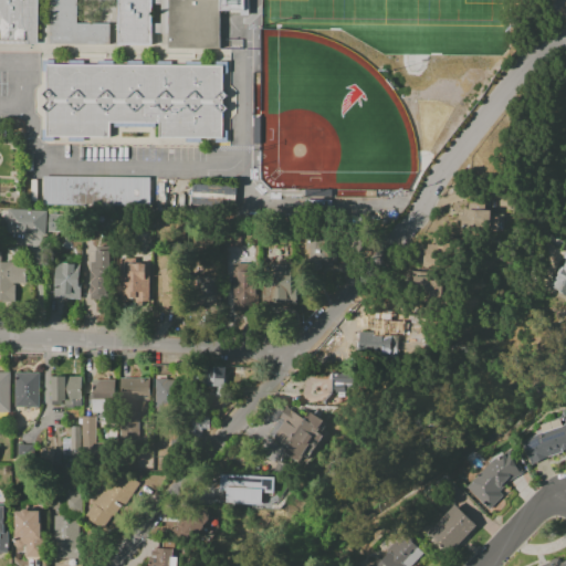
[(0,0),(0,44),(39,44),(39,0),(0,0)]
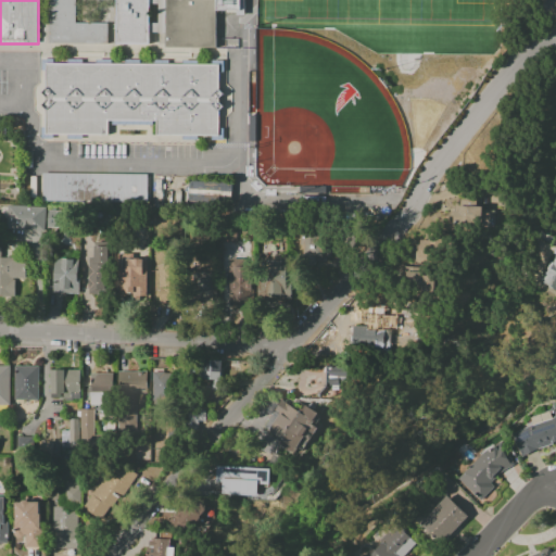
[(106,43),(51,42),(51,0),(76,0),(76,24),(108,24),(106,43)]
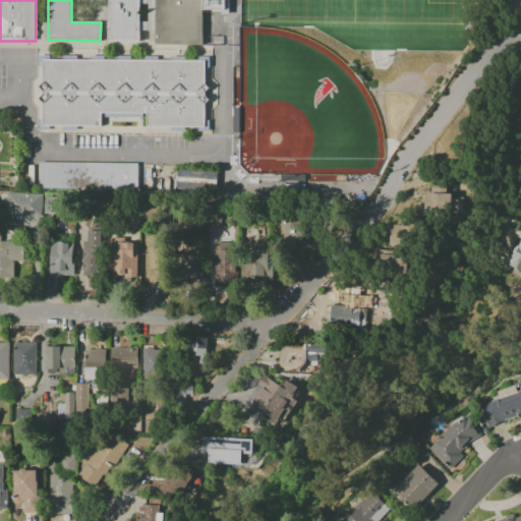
[(140,0),(140,42),(110,42),(110,0),(140,0)]
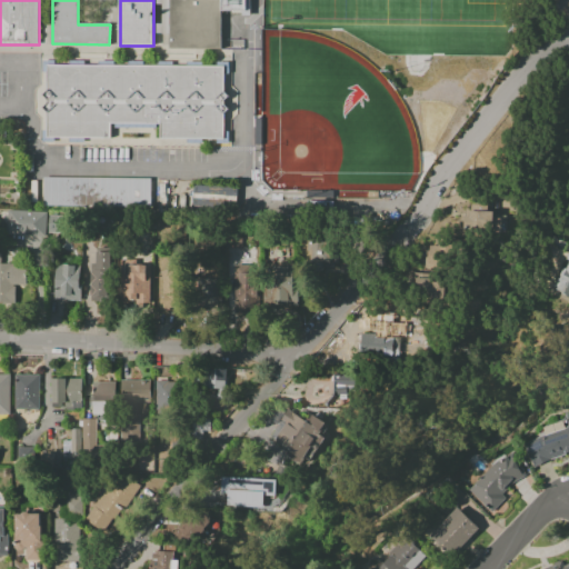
[(170,0),(170,50),(222,50),(222,12),(248,12),(248,0),(170,0)]
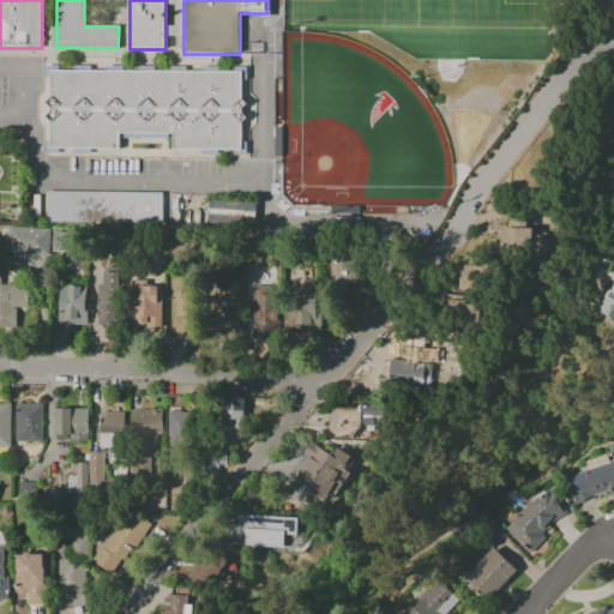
[(50,70),(50,149),(120,149),(120,133),(173,134),(173,149),(241,150),(242,71),(50,70)]
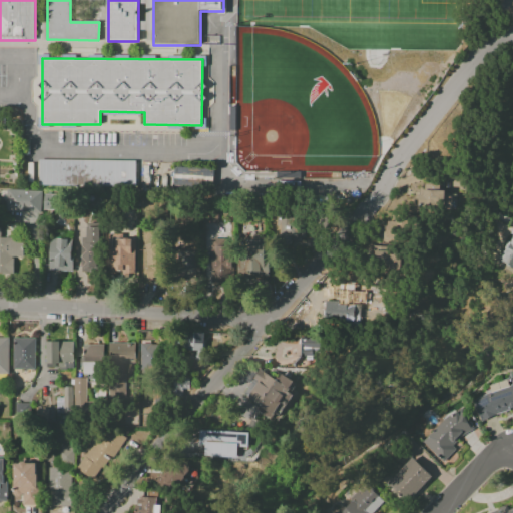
[(134,160),(38,159),(38,186),(134,187),(134,160)]
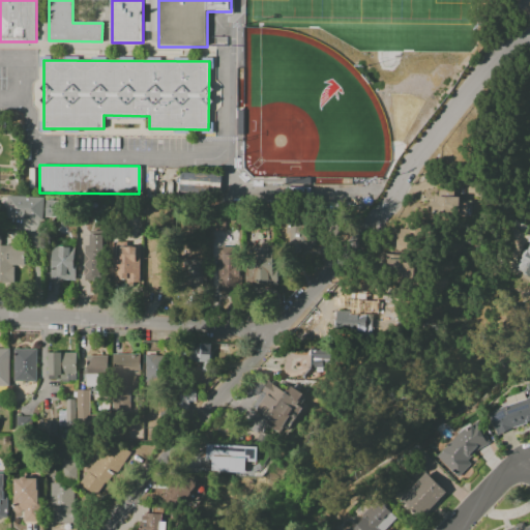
[(219,174),(180,173),(179,192),(218,194),(219,174)]
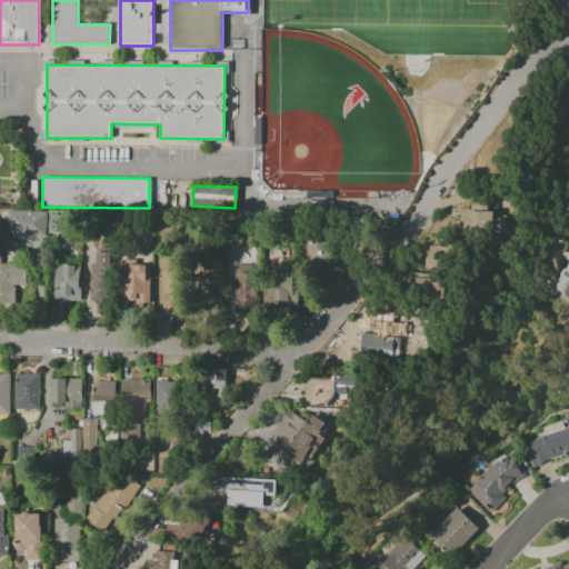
[(490,219),(489,203),(469,205),(470,216),(462,216),(463,233),(502,231),(501,218),(490,219)]
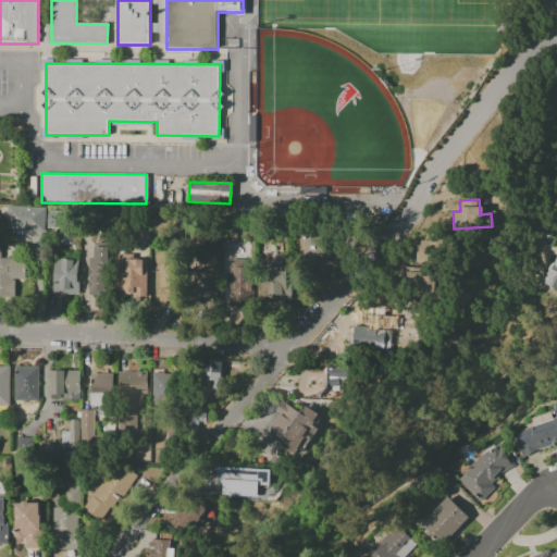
[(45,207),(5,206),(4,231),(44,232),(45,207)]
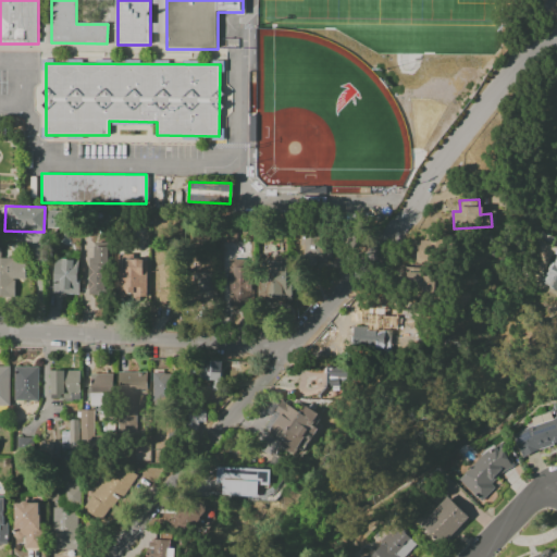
[(46,227),(66,229),(66,211),(46,211),(46,227)]
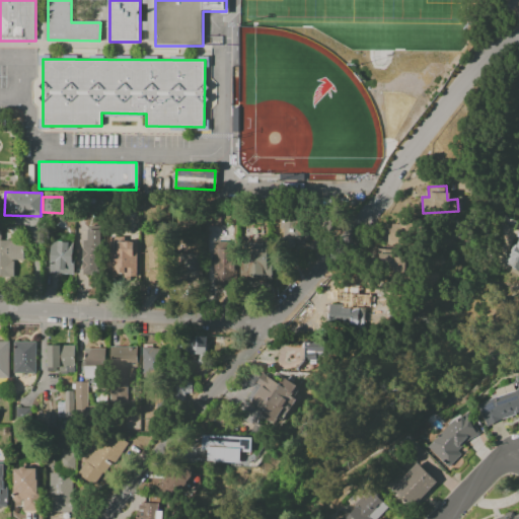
[(302,245),(306,221),(285,217),(281,241),(302,245)]
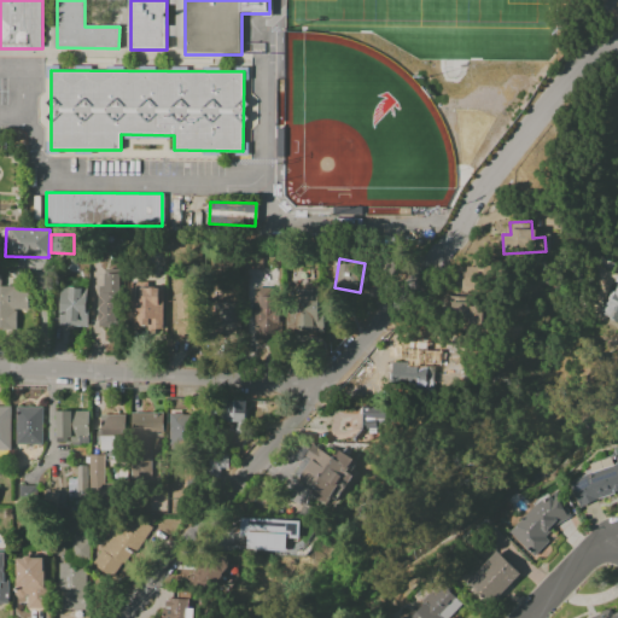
[(465,266),(464,292),(487,292),(488,267),(465,266)]
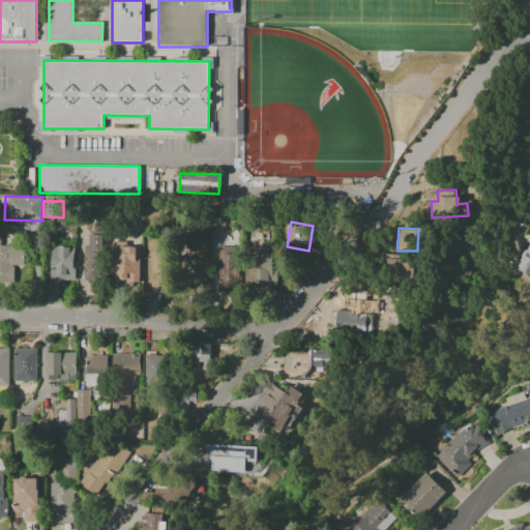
[(529,231),(514,265),(529,272),(529,231)]
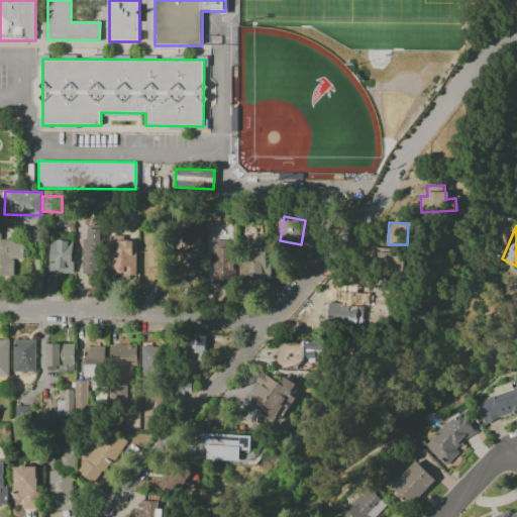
[(87,229),(87,240),(83,240),(81,271),(100,272),(102,229),(87,229)]
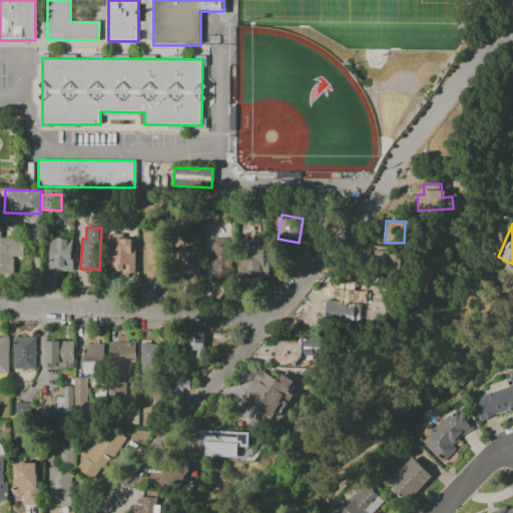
[(108,275),(133,276),(135,240),(118,239),(118,234),(110,234),(108,275)]
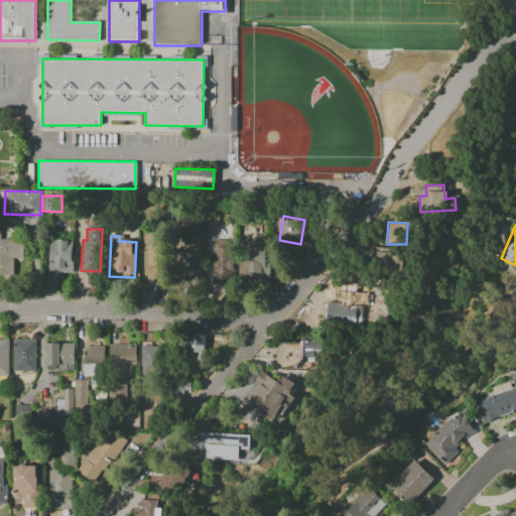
[(12,258),(21,258),(21,240),(0,239),(0,274),(12,275),(12,258)]
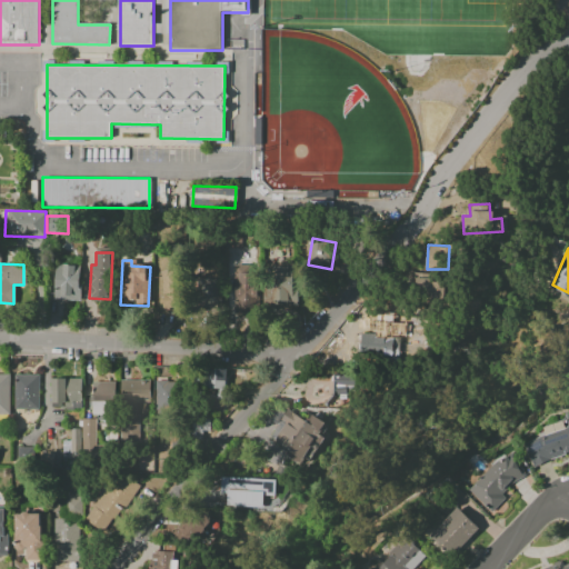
[(79,301),(80,266),(55,265),(53,300),(79,301)]
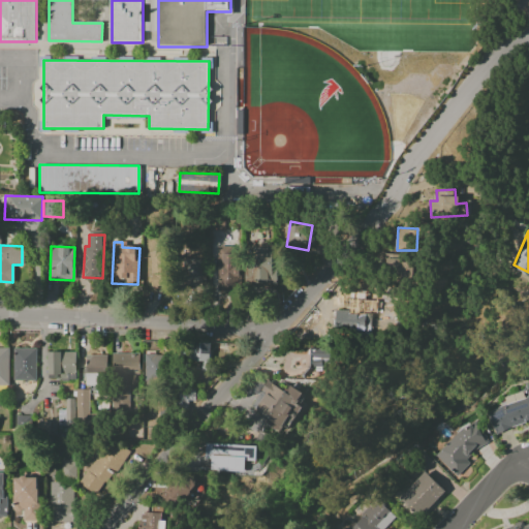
[(275,286),(274,247),(245,248),(246,286),(275,286)]
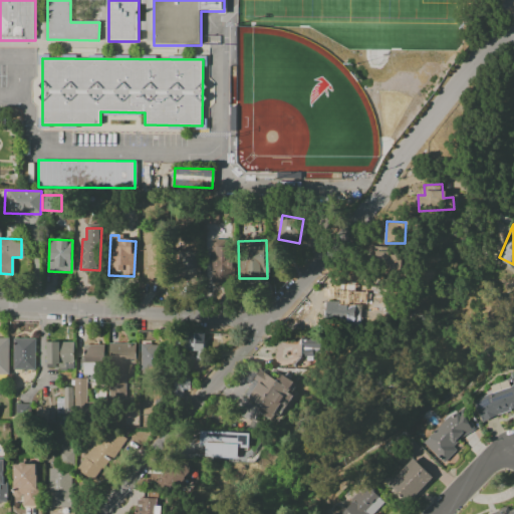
[(232,280),(233,241),(212,241),(210,279),(232,280)]
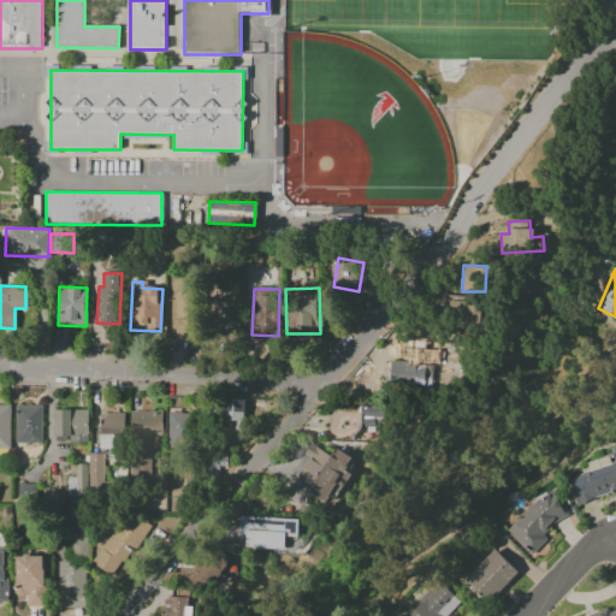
[(176,335),(200,333),(199,292),(175,294),(176,335)]
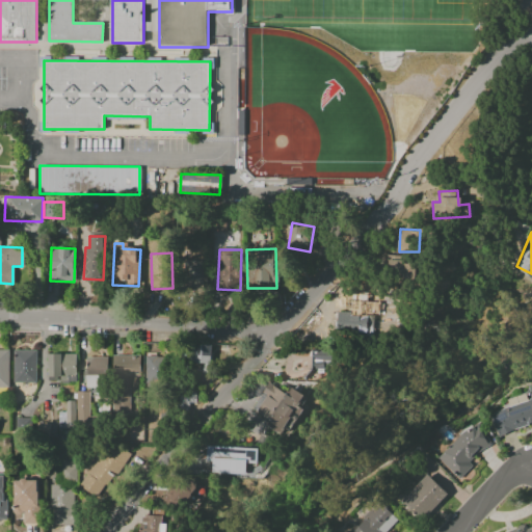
[(384,278),(416,280),(417,257),(386,257),(384,278)]
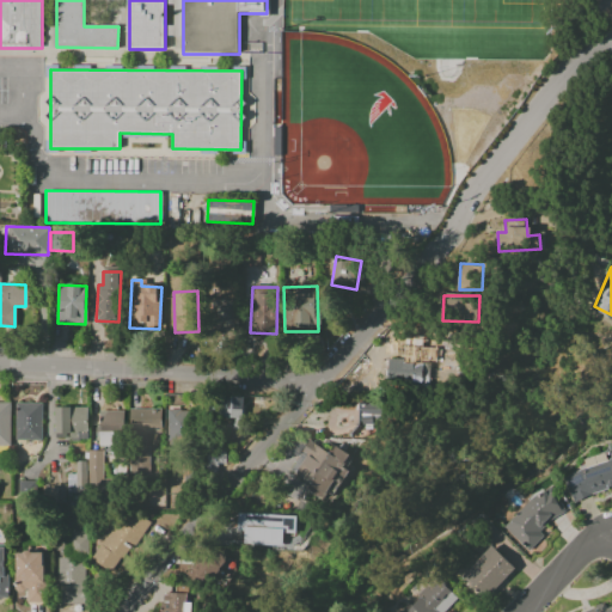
[(210,331),(236,332),(237,300),(212,299),(210,331)]
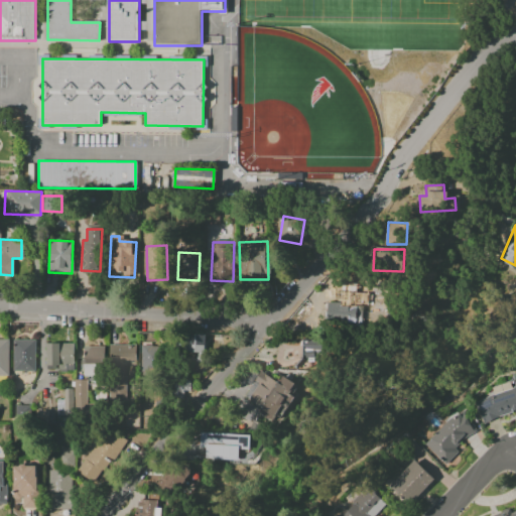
[(327,302),(327,325),(356,324),(356,288),(342,288),(342,302),(327,302)]
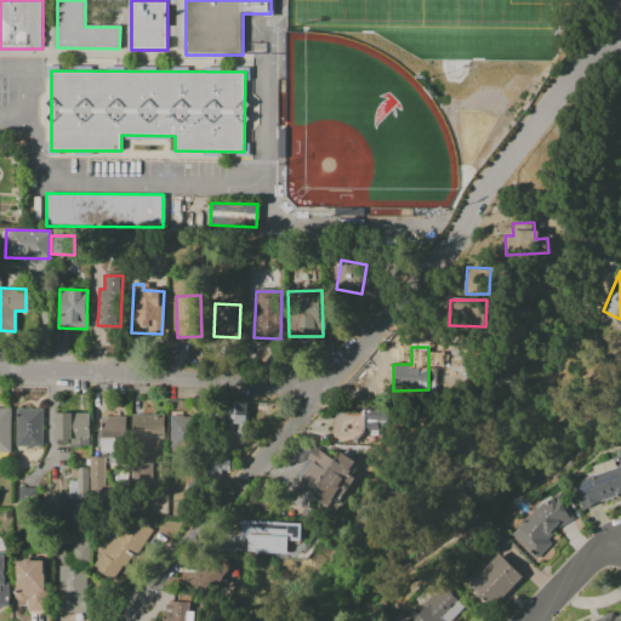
[(245,403),(224,402),(223,425),(245,425),(245,403)]
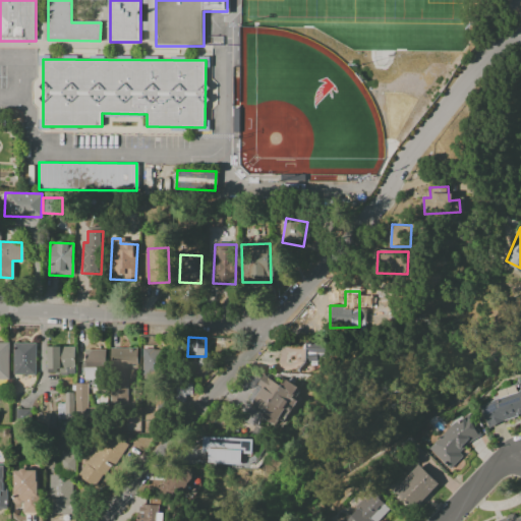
[(0,386),(8,386),(8,343),(0,342),(0,386)]
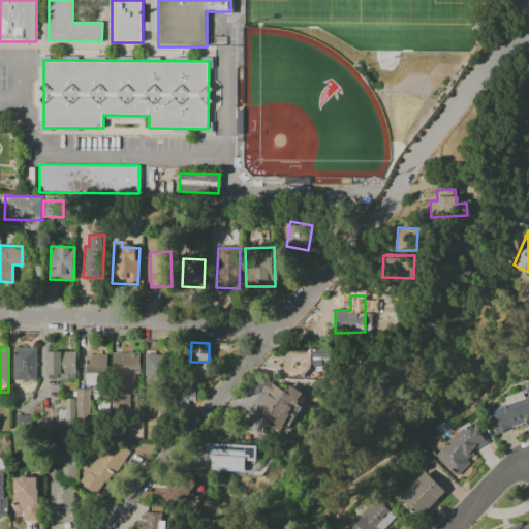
[(309,348),(308,378),(331,378),(332,349),(309,348)]
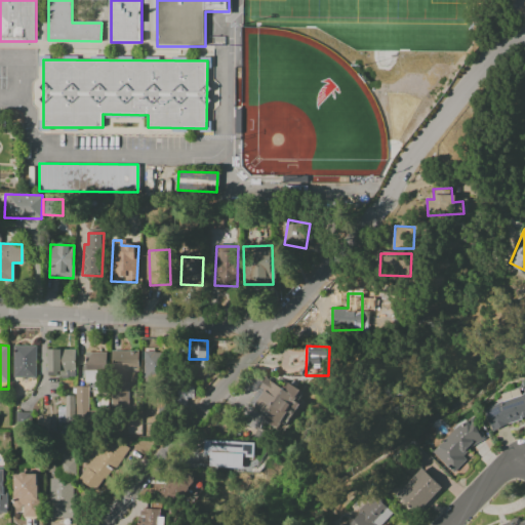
[(12,377),(35,377),(35,347),(13,347),(12,377)]
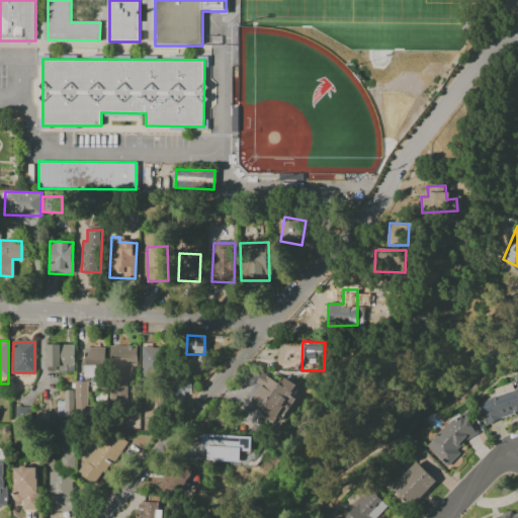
[(73,344),(46,345),(47,371),(74,370),(73,344)]
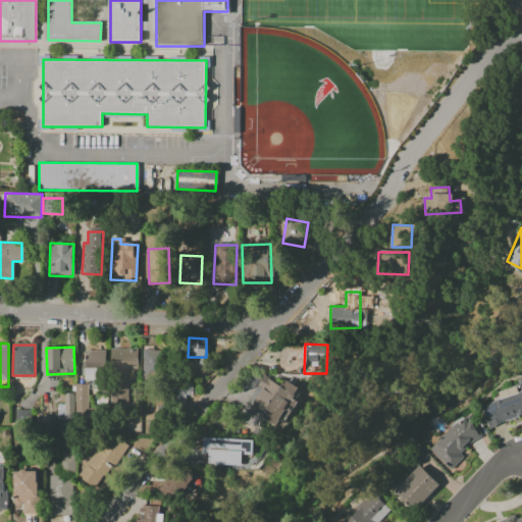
[(110,349),(111,376),(124,376),(124,369),(138,368),(137,348),(110,349)]
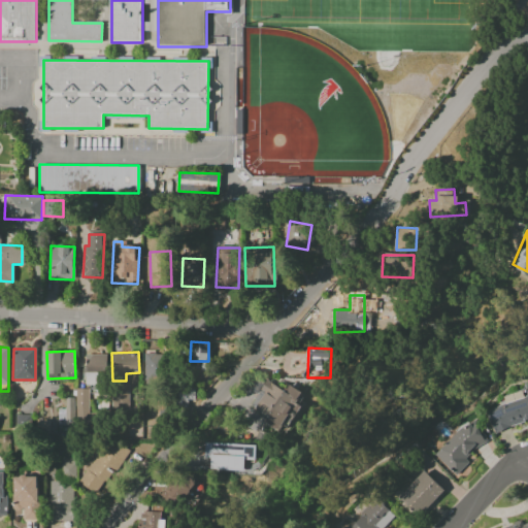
[(143,353),(144,387),(164,386),(163,353),(143,353)]
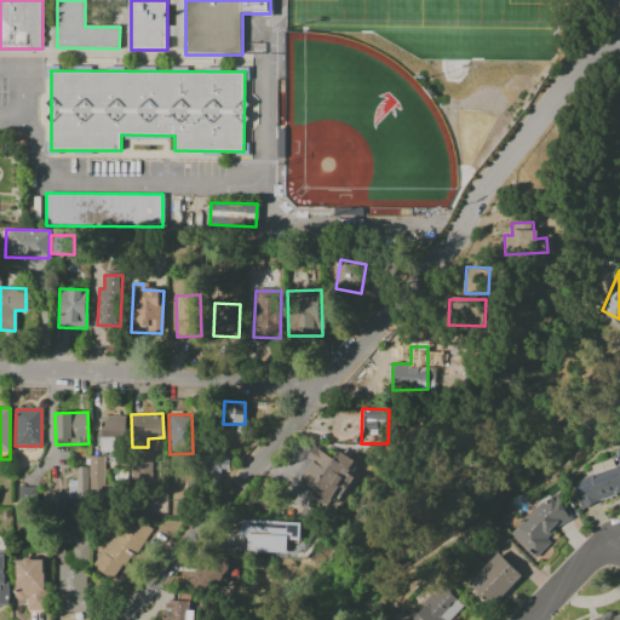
[(126,417),(99,415),(99,452),(125,452),(126,417)]
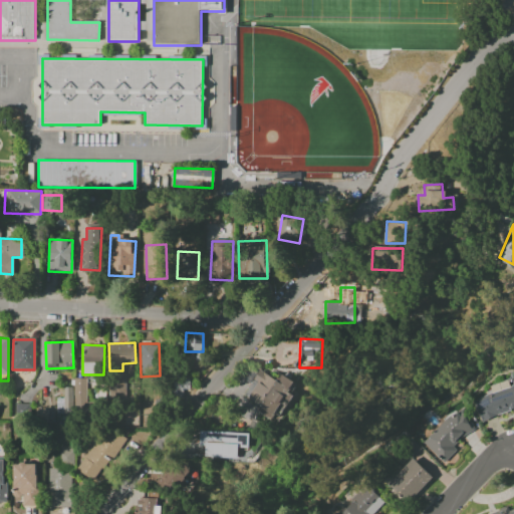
[(281,400),(287,402),(296,383),(279,374),(277,379),(258,369),(253,379),(257,380),(247,400),(260,407),(257,413),(271,420),(281,400)]
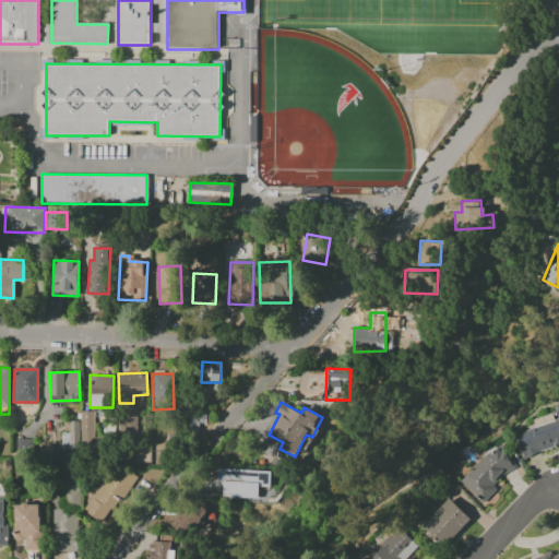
[(69,421),(68,433),(60,433),(60,445),(93,448),(94,412),(79,412),(79,421),(69,421)]
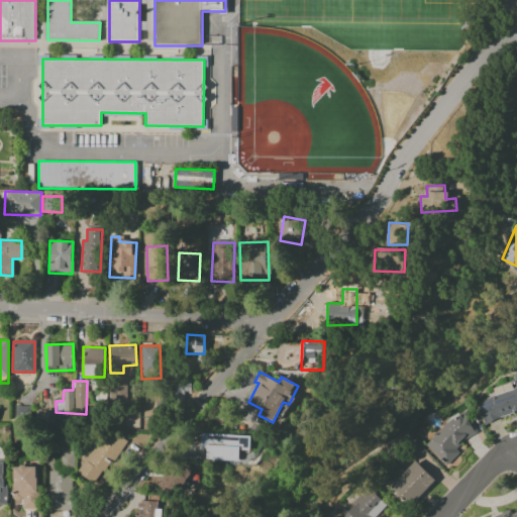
[(477,426),(455,410),(427,448),(447,464),(477,426)]
